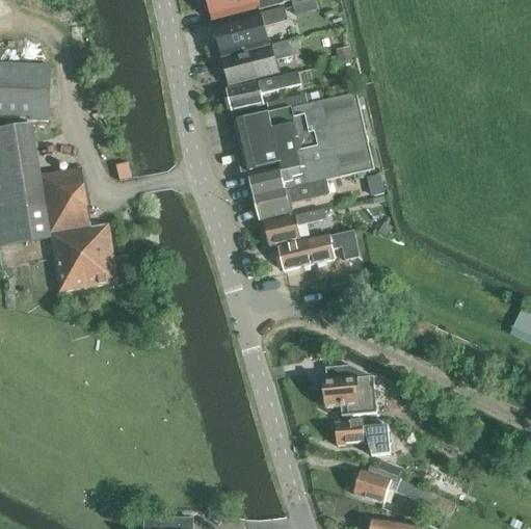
[(201,0),(203,4),(207,6),(210,18),(257,5),(257,8),(282,2),(281,0),(201,0)]
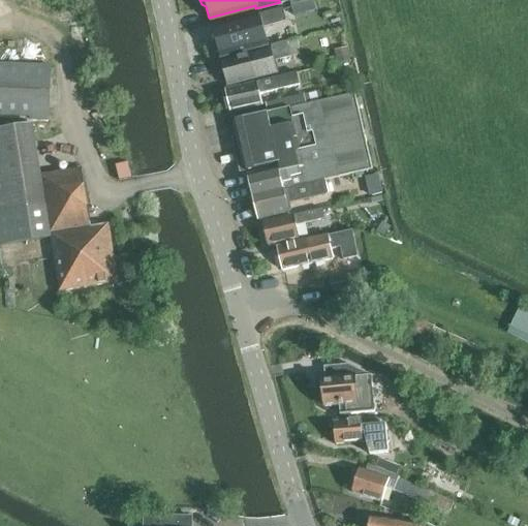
[(301,0),(289,4),(292,14),(304,11),(301,0)]
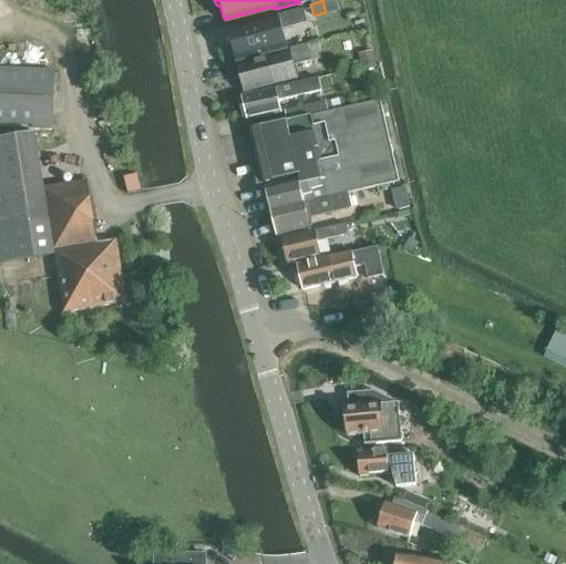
[(276,16),(226,29),(229,42),(226,45),(228,54),(233,55),(234,59),(286,45),(280,27),(305,20),(301,7),(275,13),(276,16)]
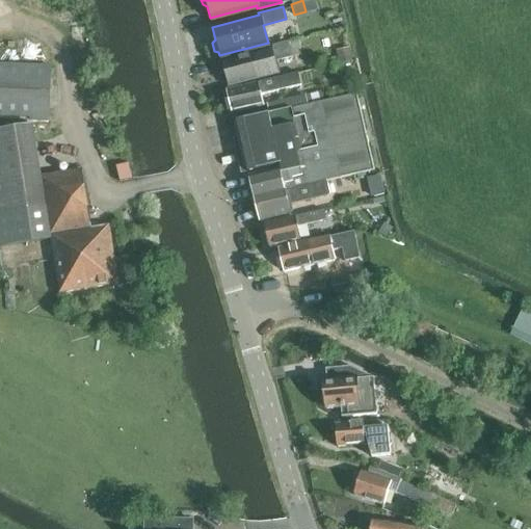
[(272,48),(220,60),(223,71),(220,73),(222,80),(226,81),(227,83),(276,71),(273,59),(290,55),(286,41),(271,44),(272,48)]
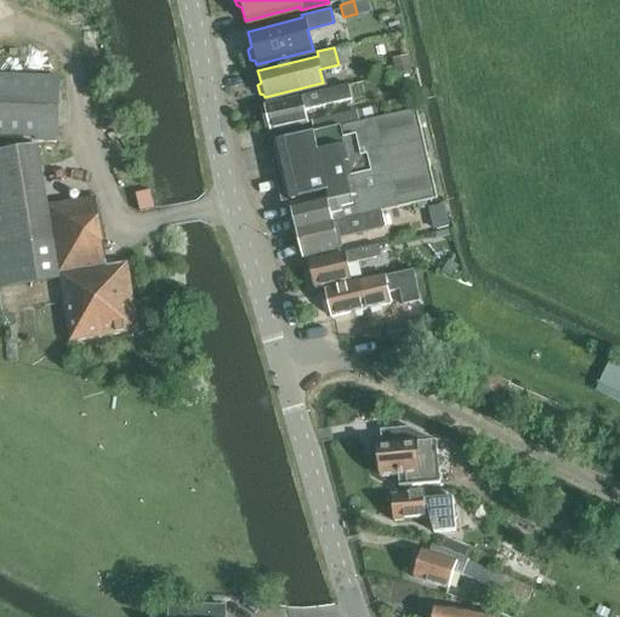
[(0,131),(33,133),(33,137),(53,137),(56,75),(0,73),(0,131)]
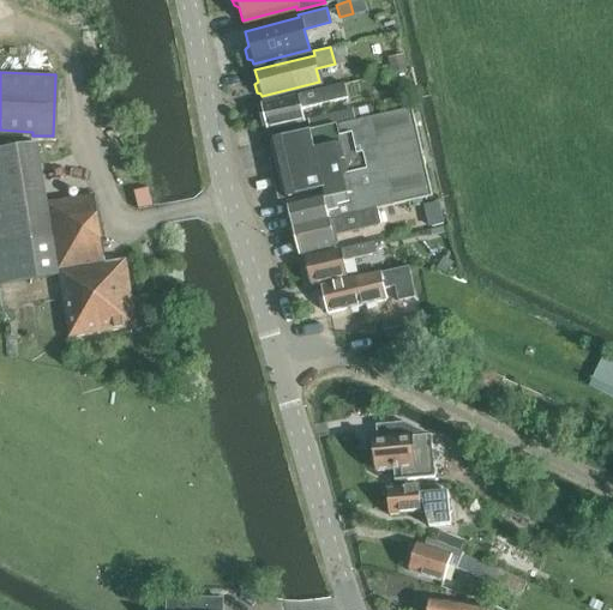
[(295,94),(260,102),(268,127),(302,119),(300,107),(346,95),(343,80),(295,92),(295,94)]
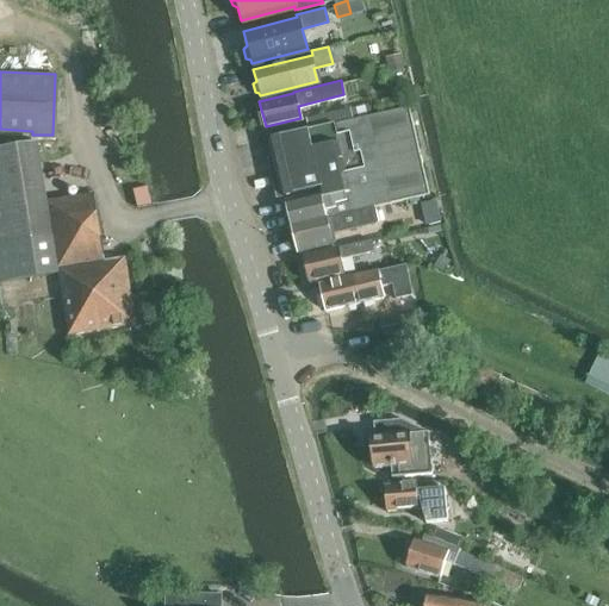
[(268,137),(281,195),(318,186),(343,181),(350,211),(370,206),(428,194),(409,107),(334,123),(331,112),(304,118),(308,129),(268,137)]
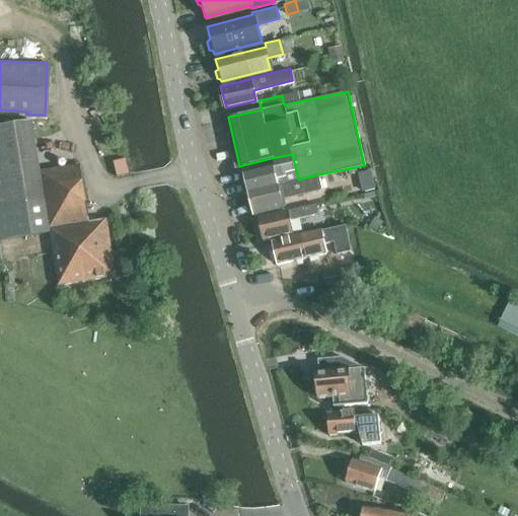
[(29,119),(0,124),(0,237),(49,229),(57,282),(114,275),(104,218),(88,220),(78,164),(39,170),(38,171),(29,119)]
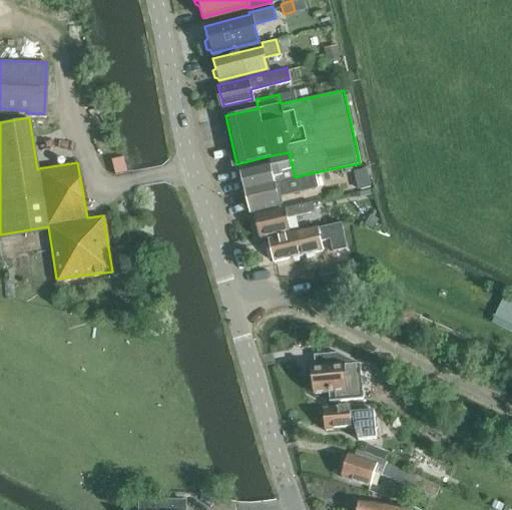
[(239,167),(244,188),(295,177),(289,152),(268,156),(269,160),(239,167)]
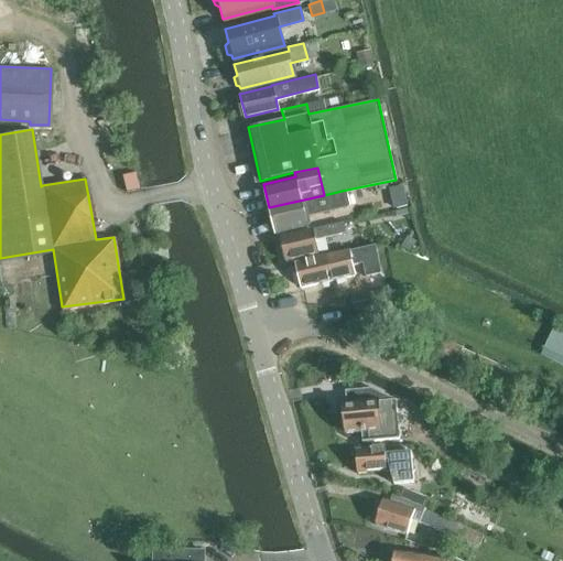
[(121,172),(126,189),(139,185),(134,169),(121,172)]
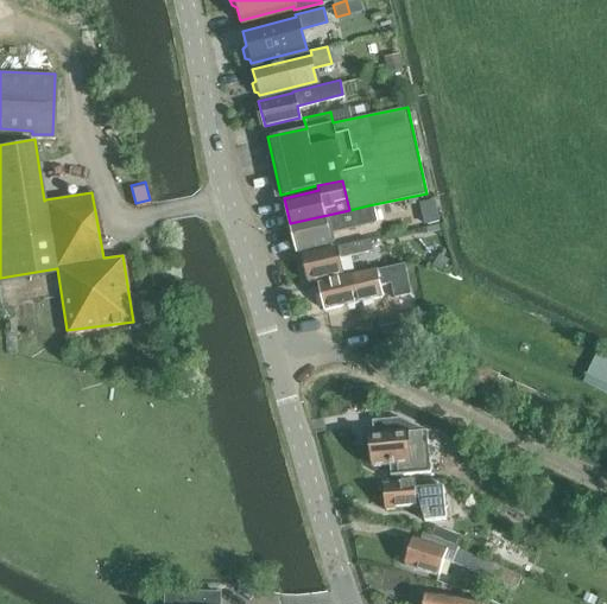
[(349,210),(290,223),(296,248),(330,241),(328,230),(372,220),(368,205),(349,210)]
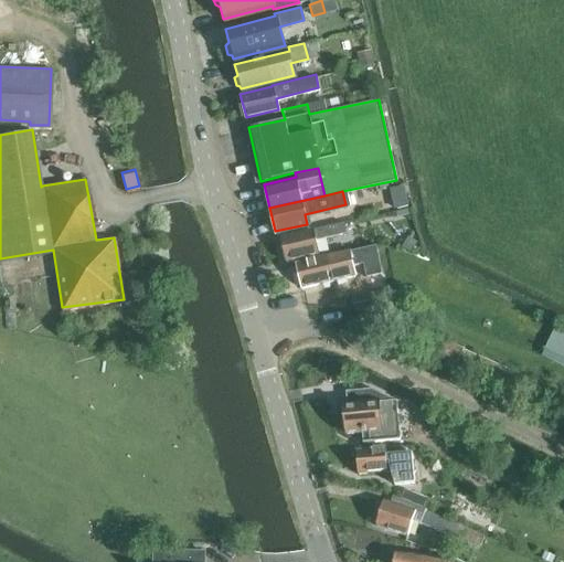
[(342,221),(279,235),(285,260),(318,252),(315,234),(320,233),(321,236),(344,231),(342,221)]
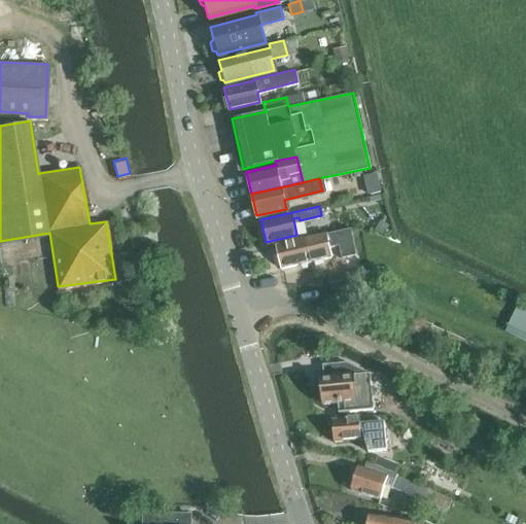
[(380,219),(374,228),(382,234),(388,224),(380,219)]
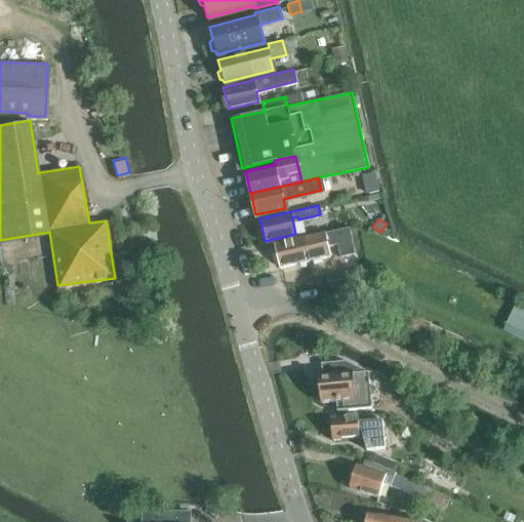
[(348,226),(273,243),(279,266),(328,254),(326,245),(336,243),(339,255),(354,252),(348,226)]
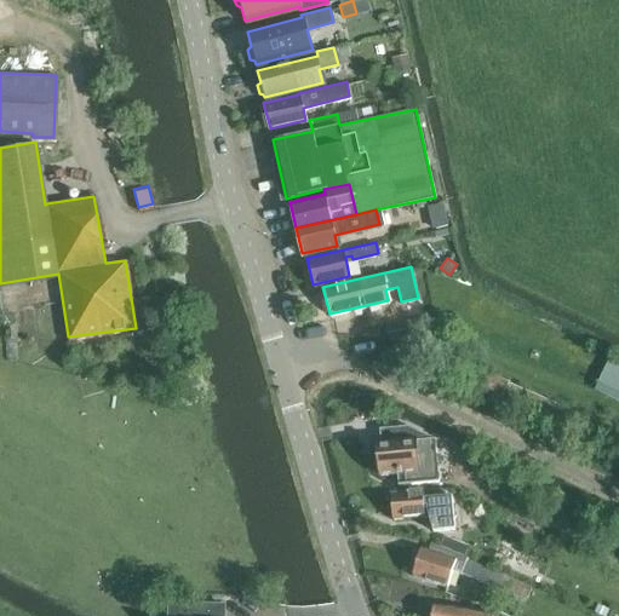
[(424,335),(422,315),(407,317),(411,337),(424,335)]
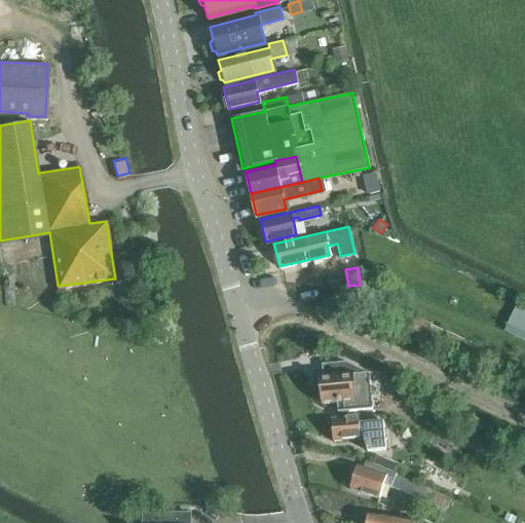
[(503,327),(524,337),(524,310),(514,305),(503,327)]
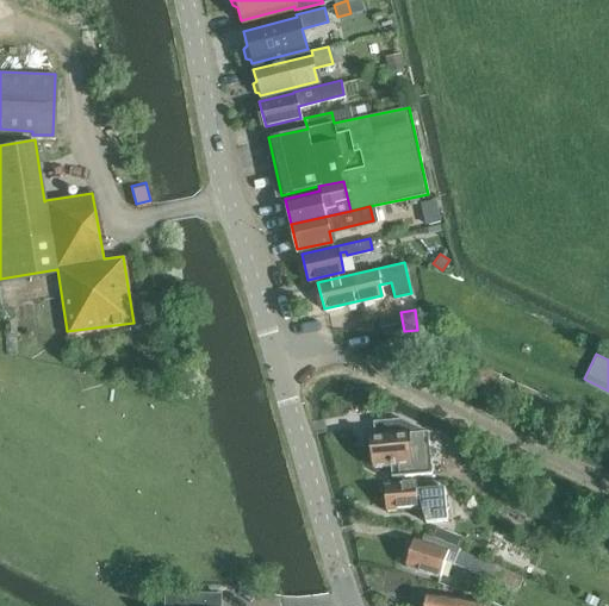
[(373,464),(391,462),(392,474),(427,472),(424,443),(429,442),(428,429),(399,417),(376,419),(378,433),(371,433),(372,445),(368,450),(368,458),(373,462),(373,464)]
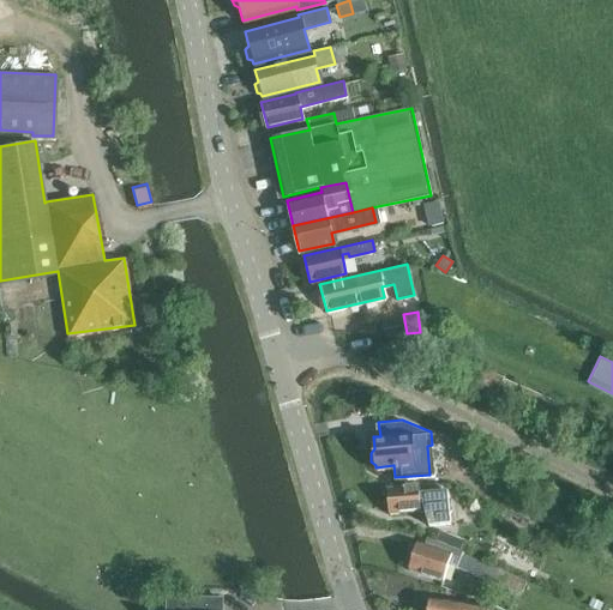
[(386,487),(388,512),(426,509),(427,523),(449,521),(446,490),(419,491),(418,484),(386,487)]
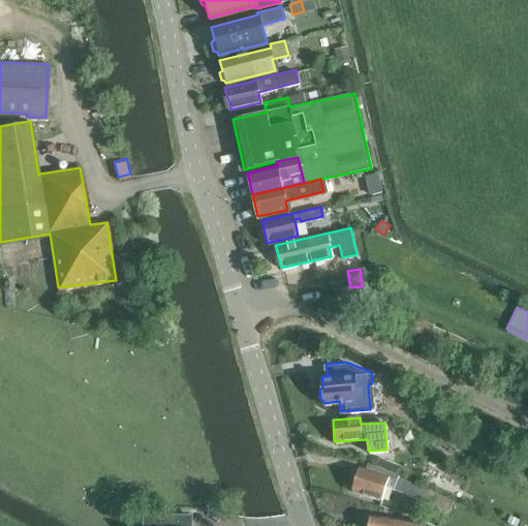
[(399,464),(378,455),(374,464),(395,473),(399,464)]
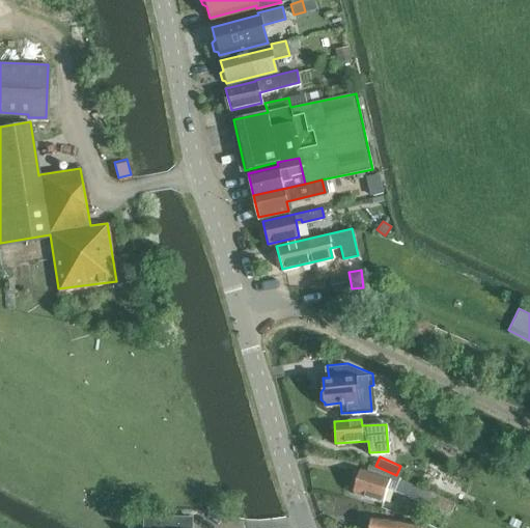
[(393,490),(424,502),(448,511),(452,501),(428,491),(428,490),(395,476),(396,475),(375,466),(372,471),(360,467),(353,492),(384,502),(389,485),(394,488),(393,490)]
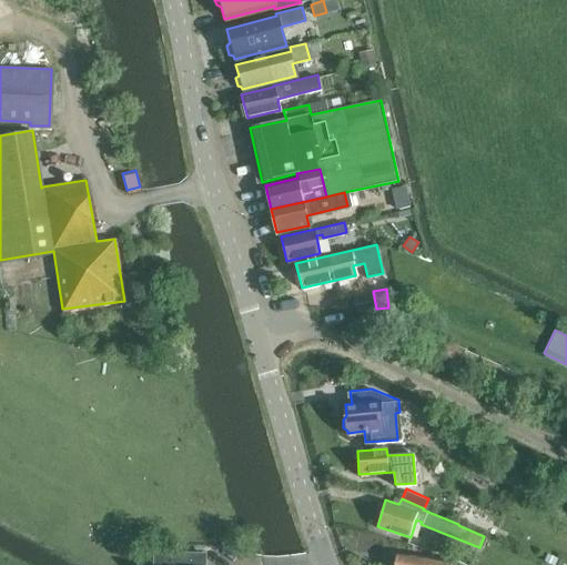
[(449,564),(451,563),(433,557),(396,552),(394,564),(393,564),(449,564)]
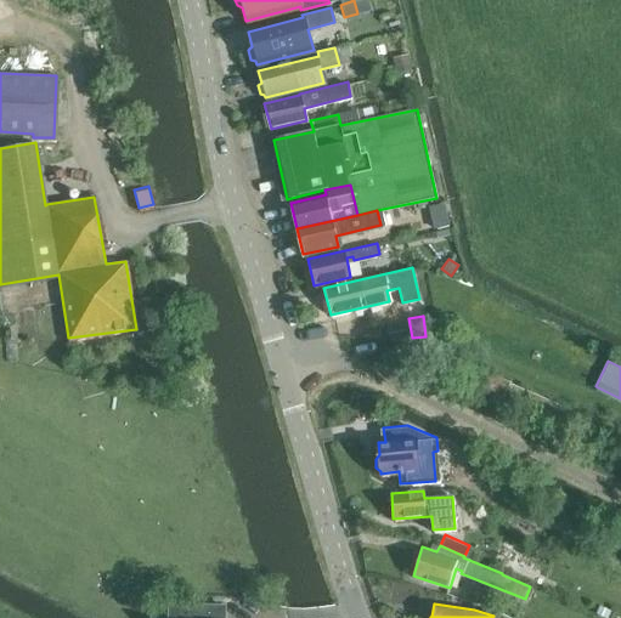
[(598,604),(594,612),(605,617),(609,608),(598,604)]
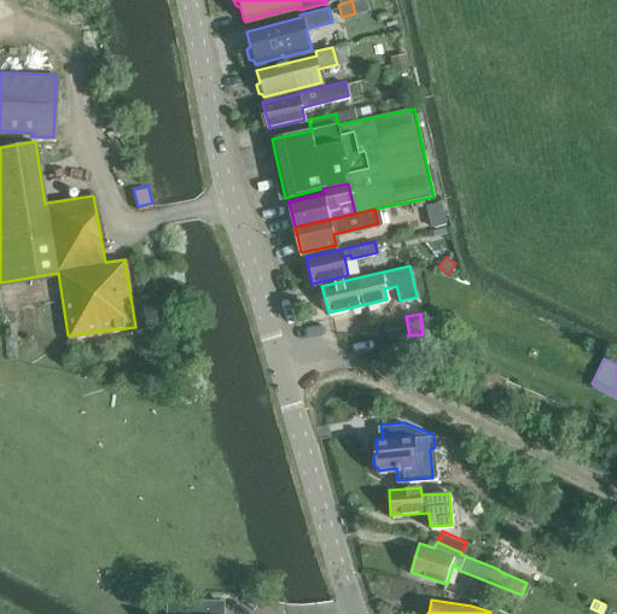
[(221,613),(221,601),(167,601),(167,613),(221,613)]
